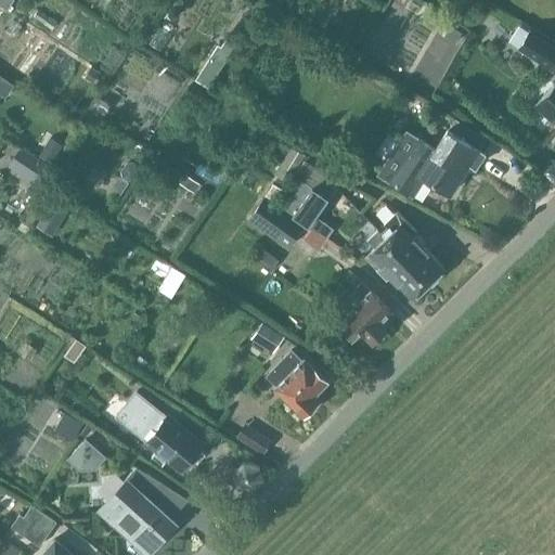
[(429,8),(424,15),(436,22),(440,14),(429,8)]
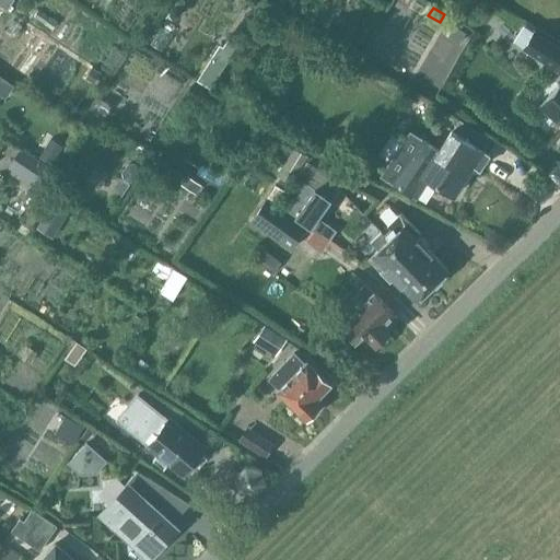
[(455,27),(450,37),(459,43),(465,34),(455,27)]
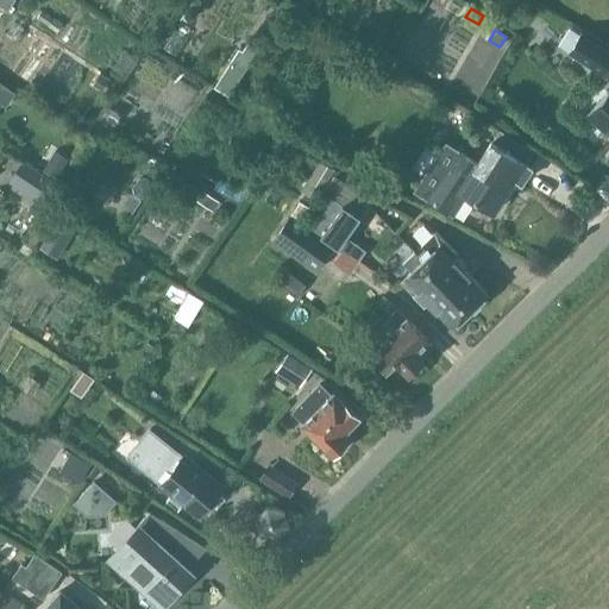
[(606,76),(608,70),(608,51),(582,35),(570,52),(606,76)]
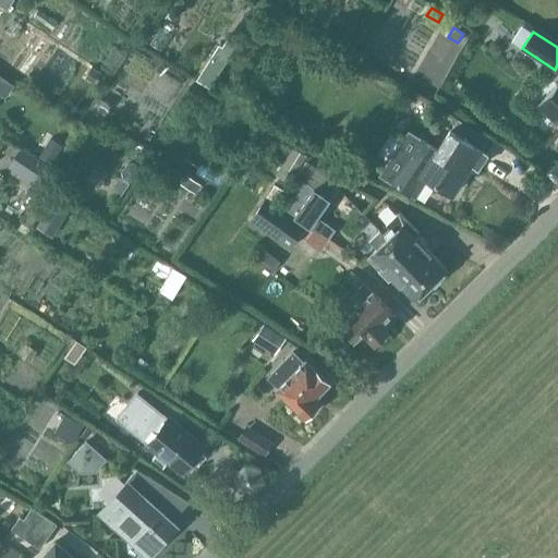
[(197,80),(210,88),(237,46),(227,39),(222,47),(219,45),(197,80)]
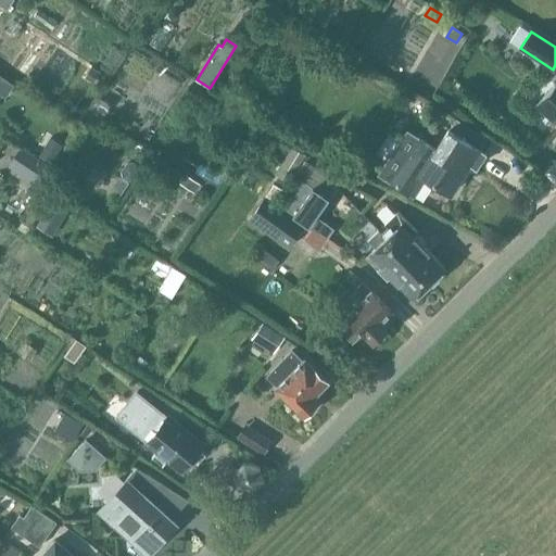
[(555,85),(541,103),(555,116),(555,85)]
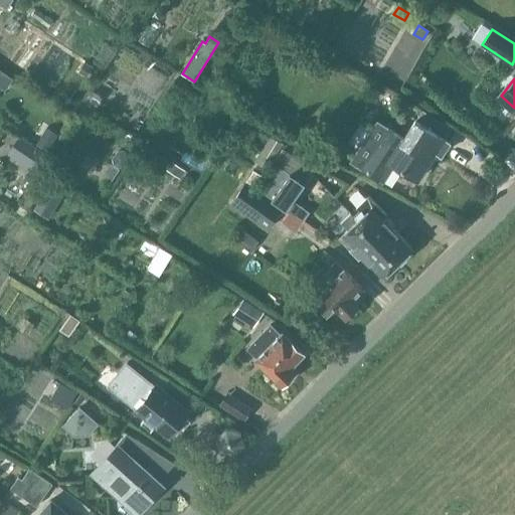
[(416,121),(404,139),(389,130),(363,170),(378,180),(389,164),(416,181),(436,152),(437,153),(446,140),(428,129),(435,119),(423,111),(416,121)]
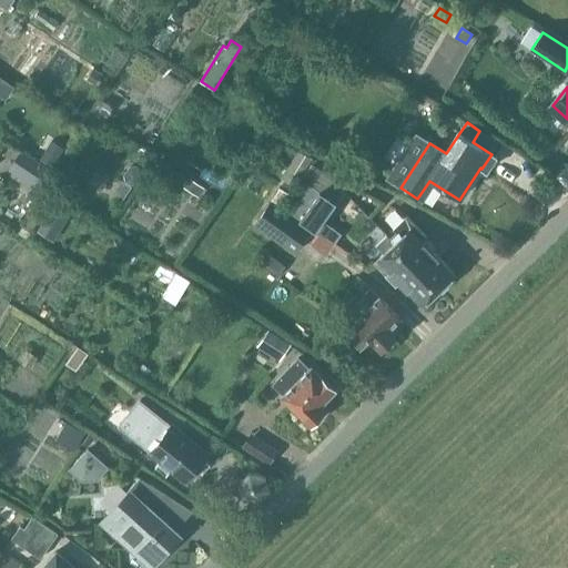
[(52,165),(63,148),(51,141),(41,159),(52,165)]
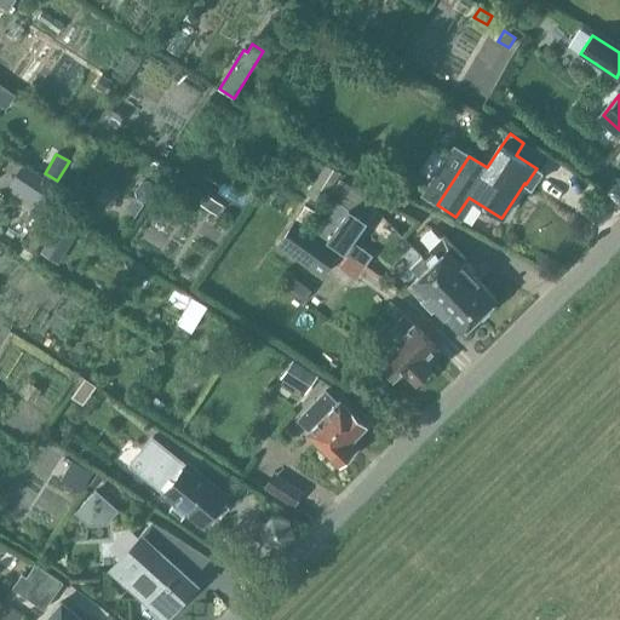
[(279,246),(323,276),(342,251),(310,229),(320,216),(317,213),(340,176),(317,161),(299,190),(311,197),(306,206),(279,246)]
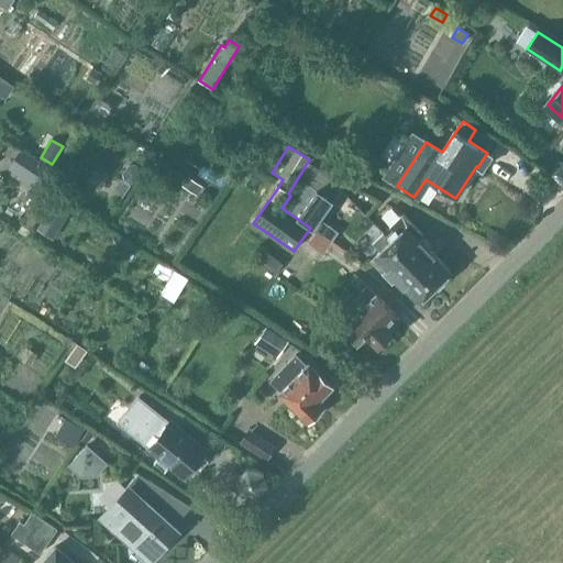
[(21,151),(10,167),(42,187),(53,170),(21,151)]
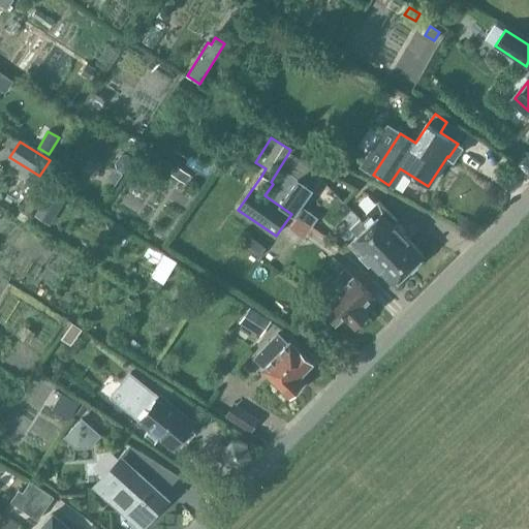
[(117,168),(122,172),(127,170),(132,164),(131,158),(126,155),(120,156),(116,163),(117,168)]
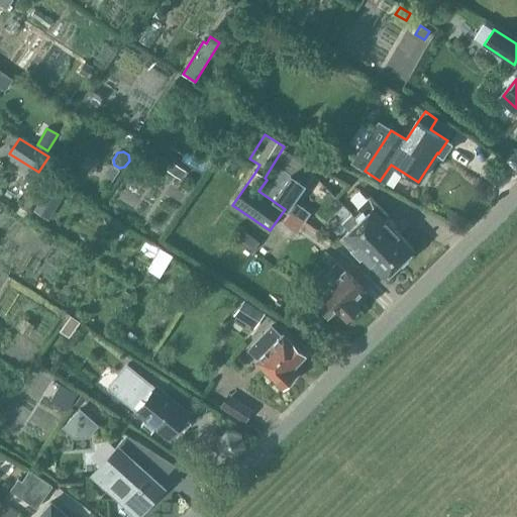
[(64,182),(69,172),(59,166),(53,177),(64,182)]
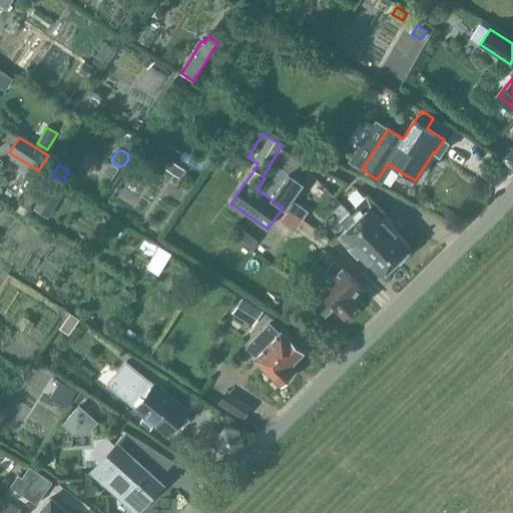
[(274,199),(291,175),(276,164),(259,188),(274,199)]
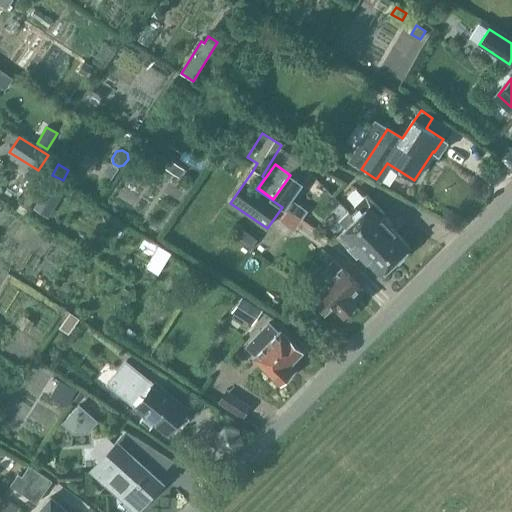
[(290,175),(273,199),(286,207),(291,200),(303,183),(290,175)]
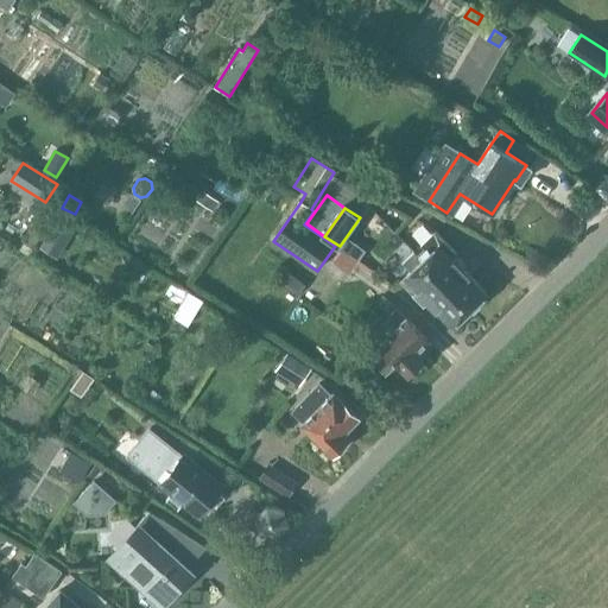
[(61,219),(43,247),(56,255),(75,228),(61,219)]
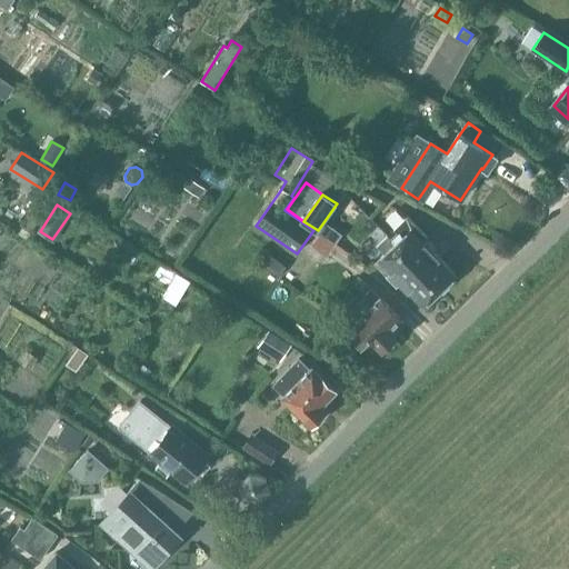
[(397,232),(390,239),(440,291),(457,276),(423,241),(427,238),(407,218),(395,230),(397,232)]
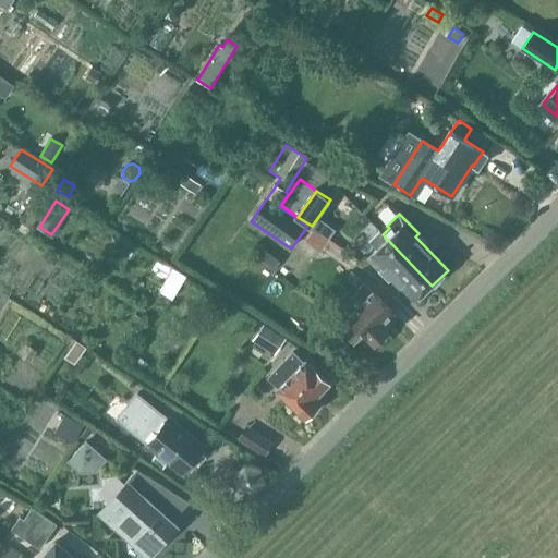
[(328,241),(335,231),(317,218),(312,226),(310,228),(328,241)]
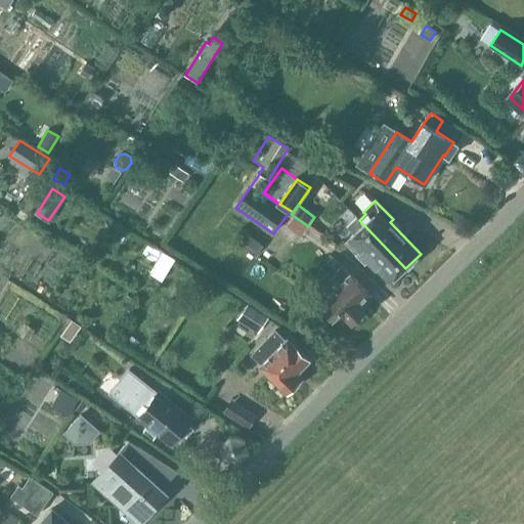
[(347,227),(354,234),(346,243),(357,255),(360,251),(391,281),(405,268),(359,220),(357,217),(355,217),(347,225),(347,227)]
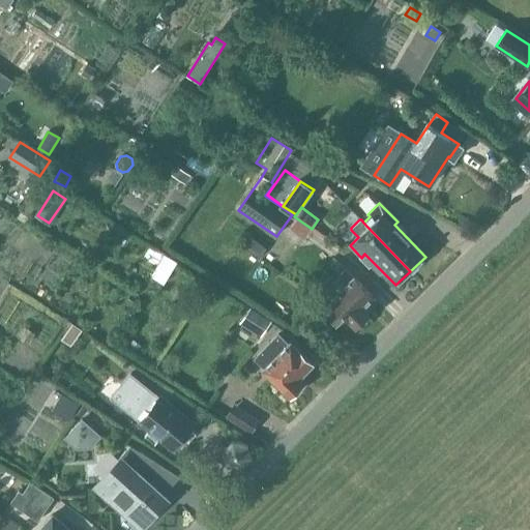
[(176,262),(165,257),(152,278),(163,285),(176,262)]
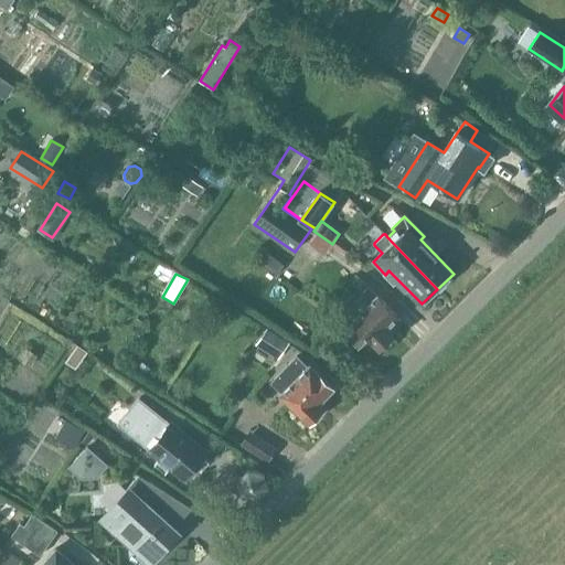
[(359,348),(368,339),(380,350),(393,336),(386,329),(400,316),(377,295),(370,287),(361,296),(369,304),(342,331),(359,348)]
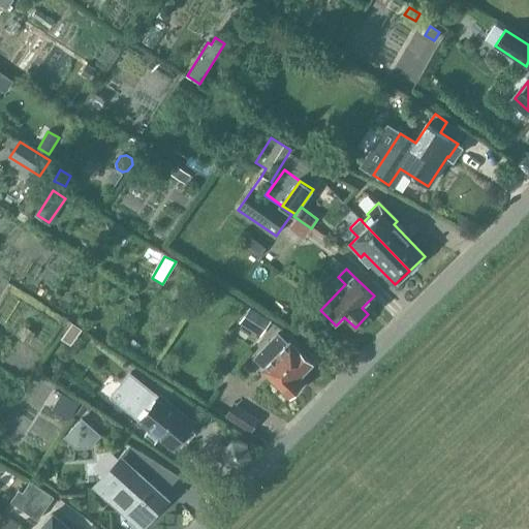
[(260,337),(271,322),(250,308),(240,323),(260,337)]
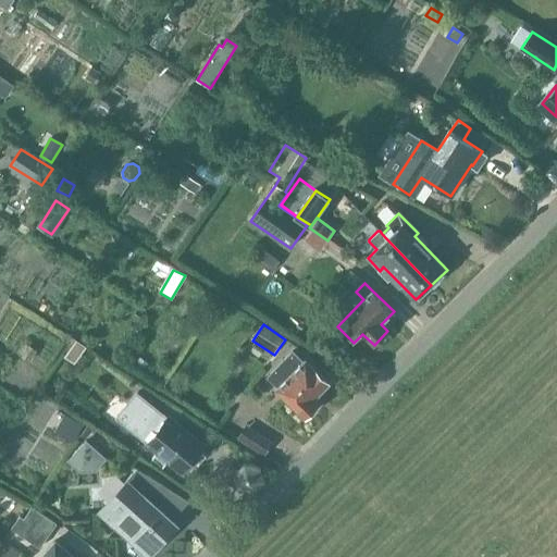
[(76,339),(64,356),(74,363),(86,347),(76,339)]
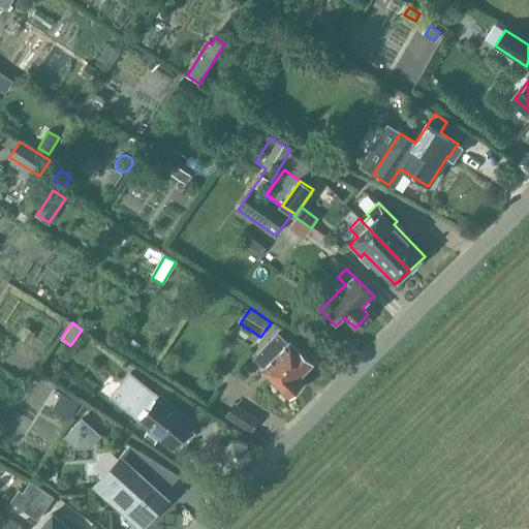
[(290,342),(288,343),(278,333),(253,359),(263,369),(262,370),(290,397),(303,384),(298,379),(313,364),(290,342)]
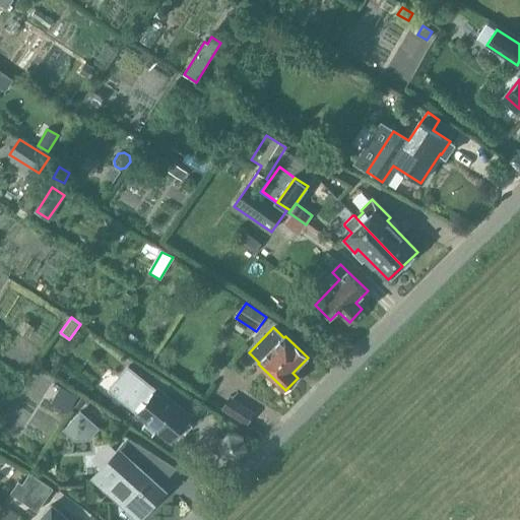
[(133,411),(134,411),(168,438),(187,413),(153,387),(153,386),(128,366),(116,381),(124,388),(118,396),(117,396),(116,397),(133,411)]
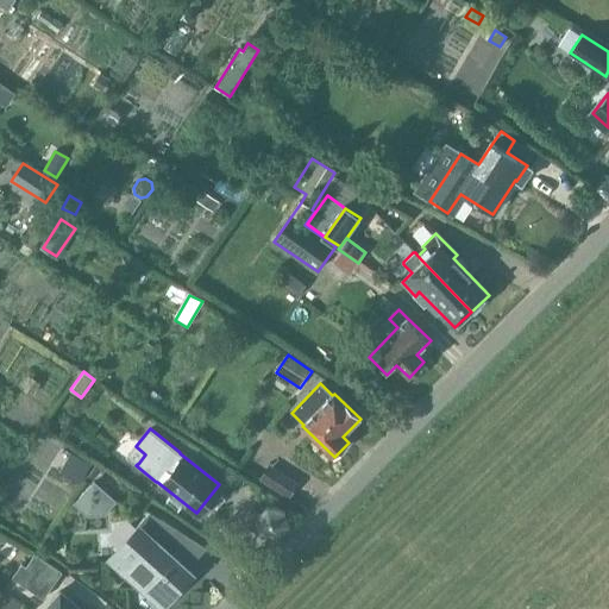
[(259,478),(289,498),(299,483),(269,464),(259,478)]
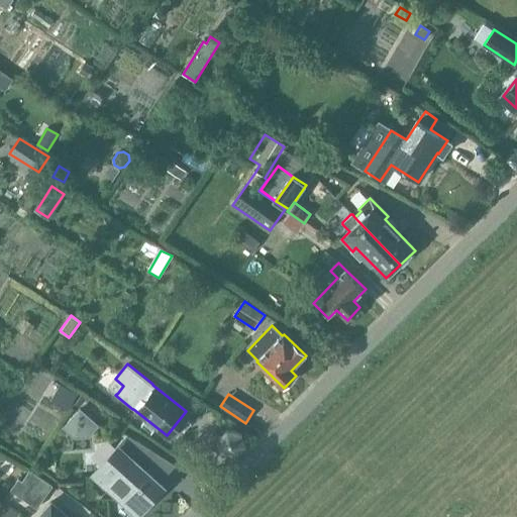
[(77,439),(97,422),(83,407),(64,424),(77,439)]
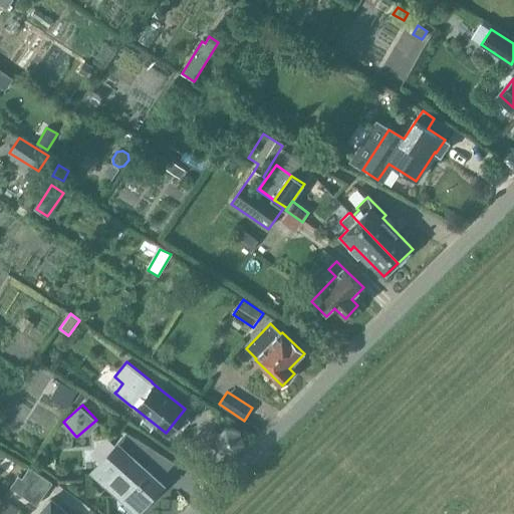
[(215,438),(221,453),(236,455),(246,444),(242,429),(226,426),(215,438)]
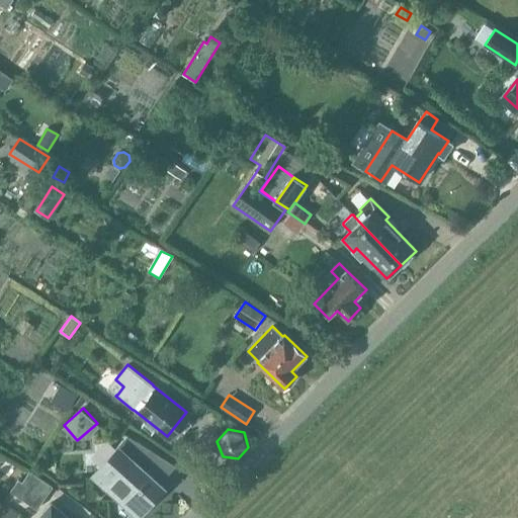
[(116,449),(117,450),(92,478),(138,517),(165,488),(141,466),(154,452),(127,436),(116,449)]
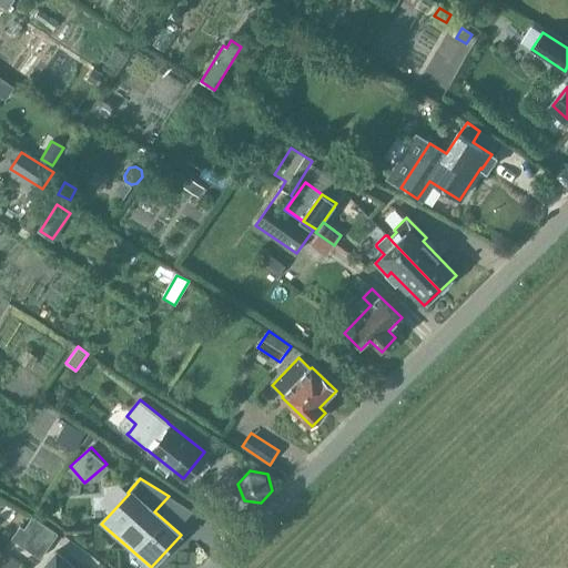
[(21,527),(12,539),(41,559),(58,535),(33,517),(24,529),(21,527)]
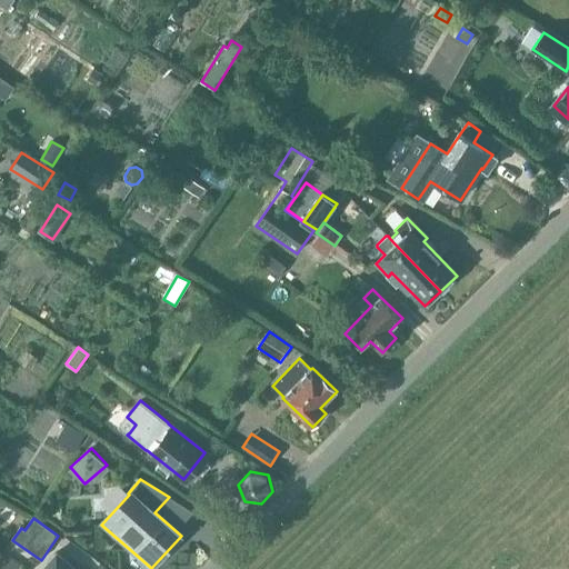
[(0,568),(20,568),(21,568),(10,559),(10,560),(0,552),(0,568)]
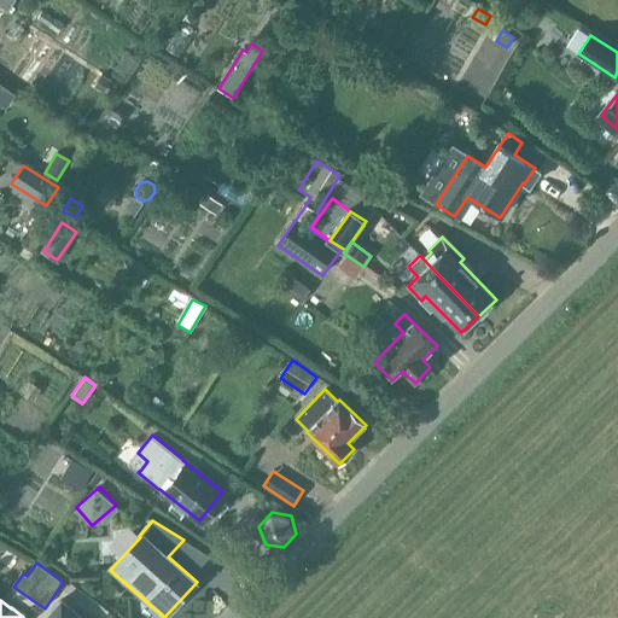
[(80,617),(62,601),(46,617),(80,617)]
